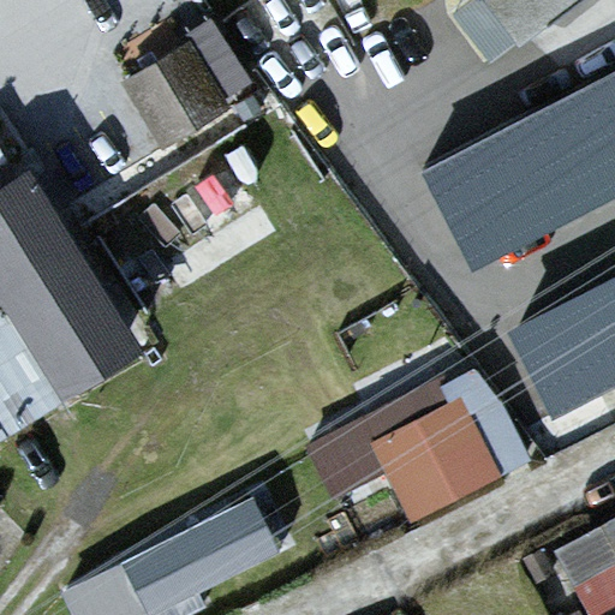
[(562,0),(487,0),(511,35),(562,0)]
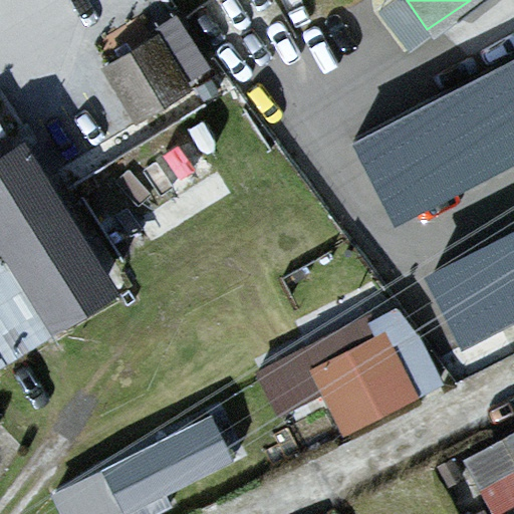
[(166,42),(108,71),(133,118),(190,90),(166,42)]
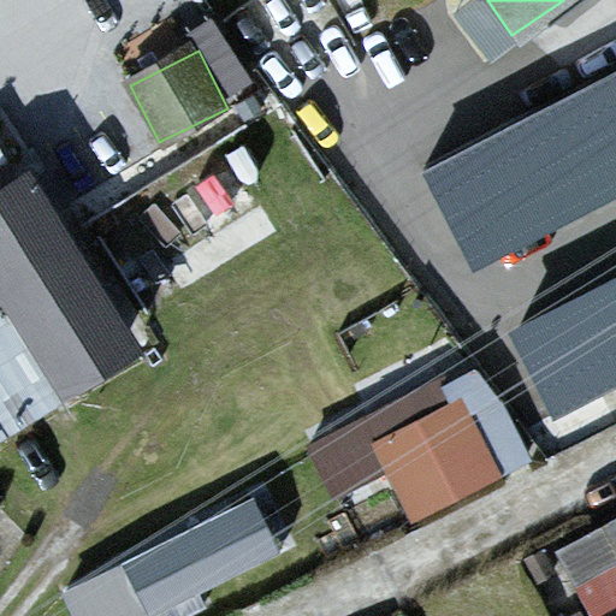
[(615,197),(615,72),(421,175),(473,272),(615,197)]
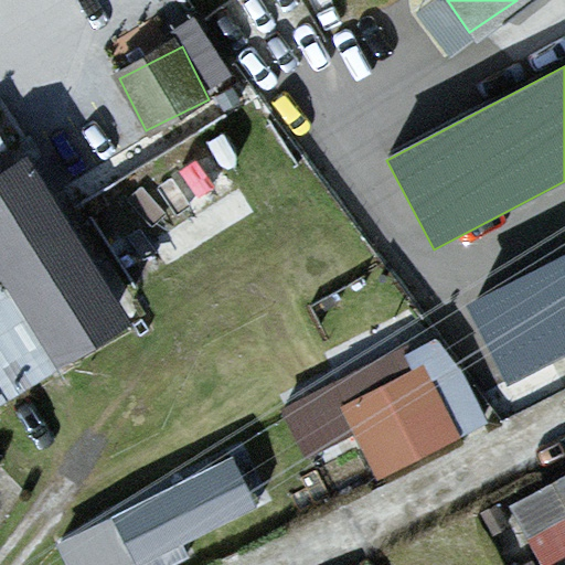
[(27,179),(0,193),(0,402),(118,334),(27,179)]
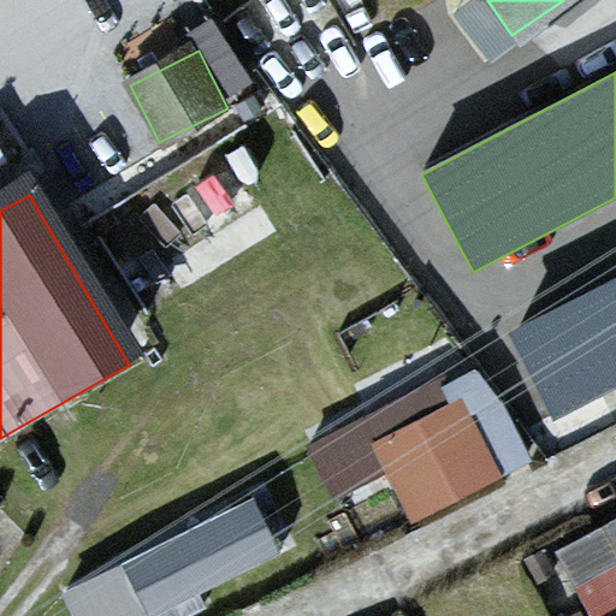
[(615,386),(615,277),(507,333),(551,420),(615,386)]
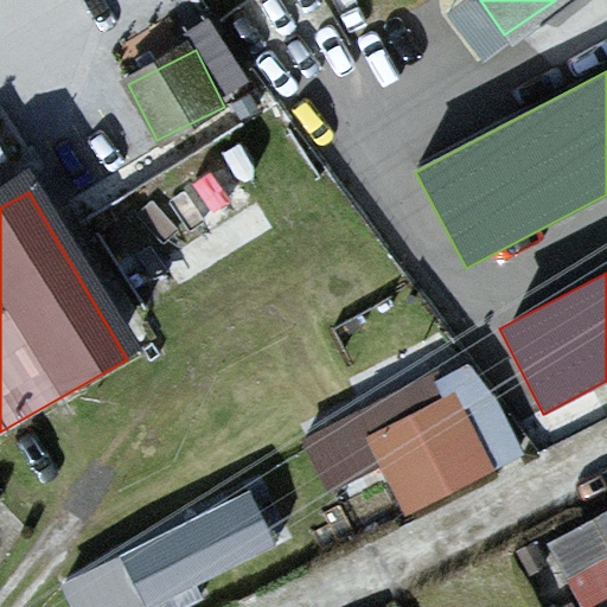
[(375,449),(407,505),(483,461),(451,406),(375,449)]
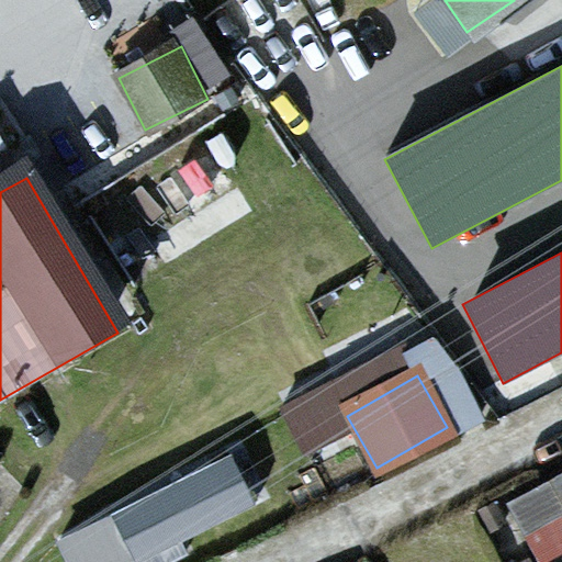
[(233,458),(56,542),(66,561),(169,561),(188,553),(182,542),(256,506),(233,458)]
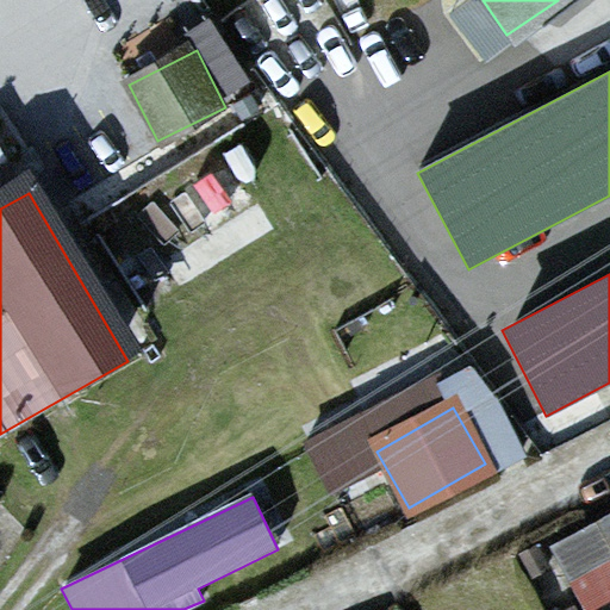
[(609,503),(553,524),(582,603),(609,592),(609,503)]
